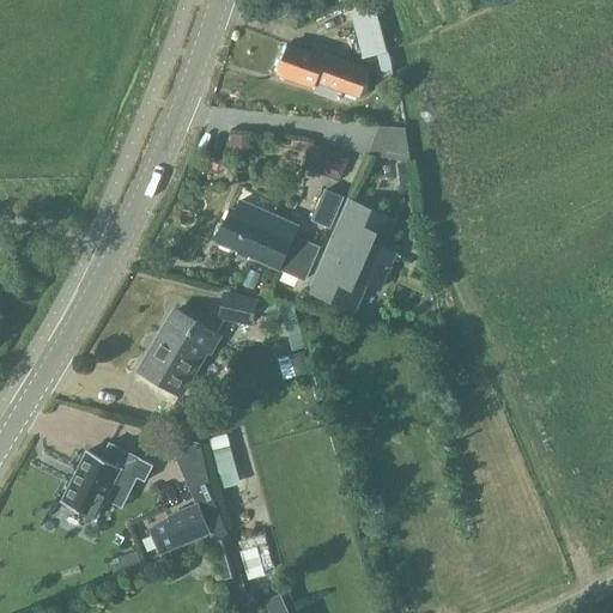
[(363,0),(349,4),(363,59),(387,52),(372,0),(363,0)]
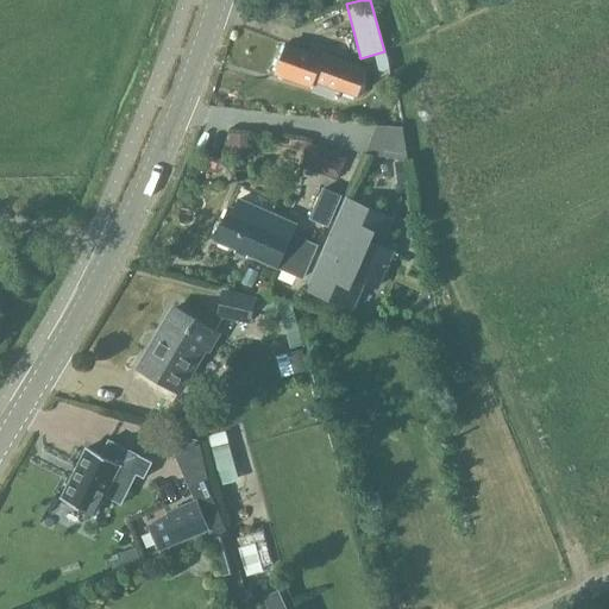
[(369,70),(325,55),(322,60),(288,46),(276,76),(313,89),(315,85),(357,100),(369,70)]
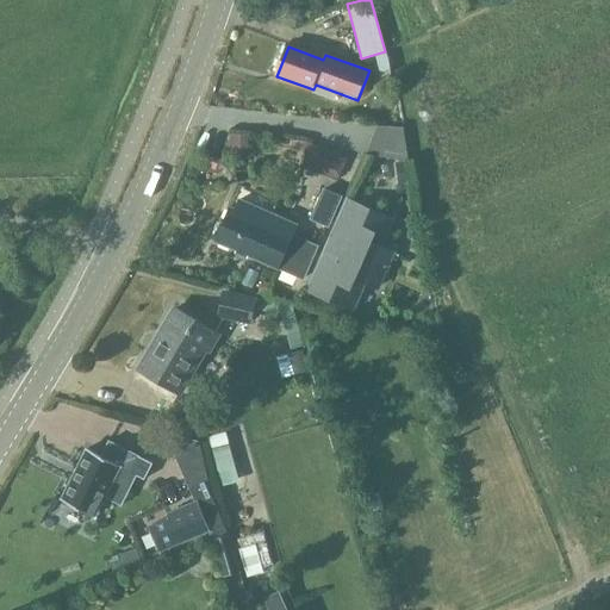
[(377,126),(365,154),(408,161),(402,128),(377,126)]
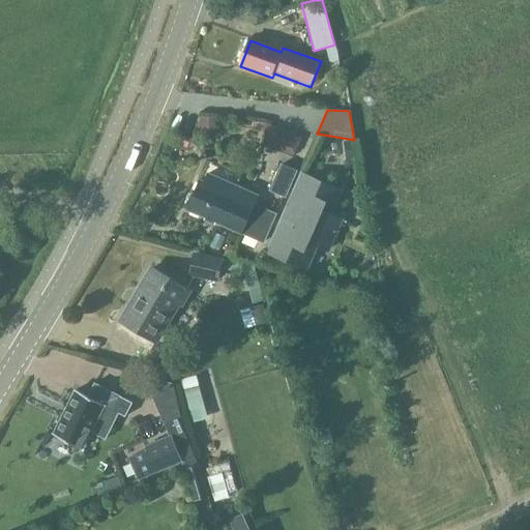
[(199,117),(196,129),(203,129),(203,136),(214,136),(214,117),(199,117)]
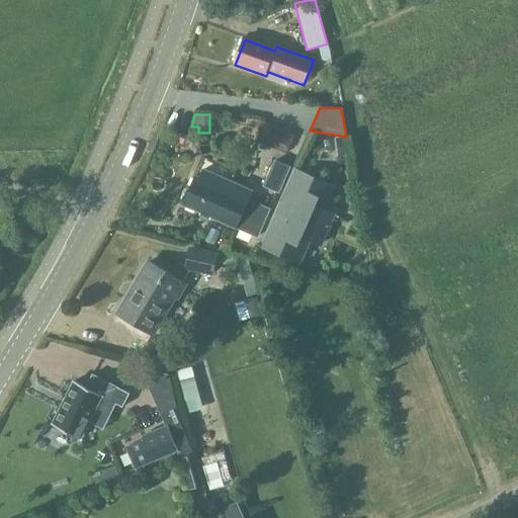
[(345,139),(335,140),(337,156),(348,155),(345,139)]
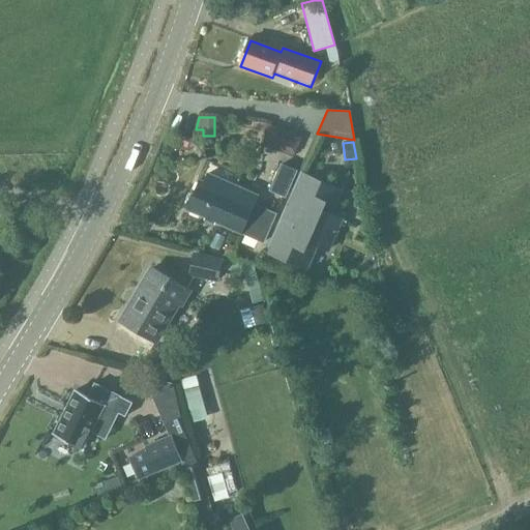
[(297,172),(281,165),(269,192),(286,199),(297,172)]
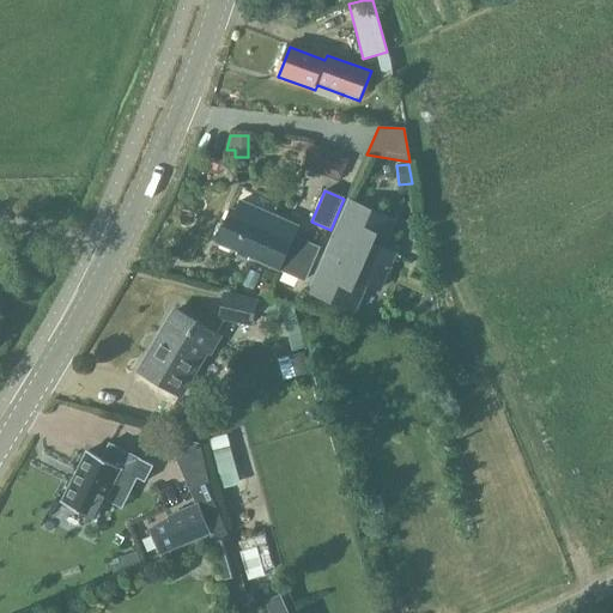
[(224,225),(218,240),(220,241),(219,244),(238,253),(240,252),(252,256),(252,259),(280,272),(280,271),(305,283),(321,250),(278,231),(283,220),(243,202),(238,213),(234,211),(224,225)]
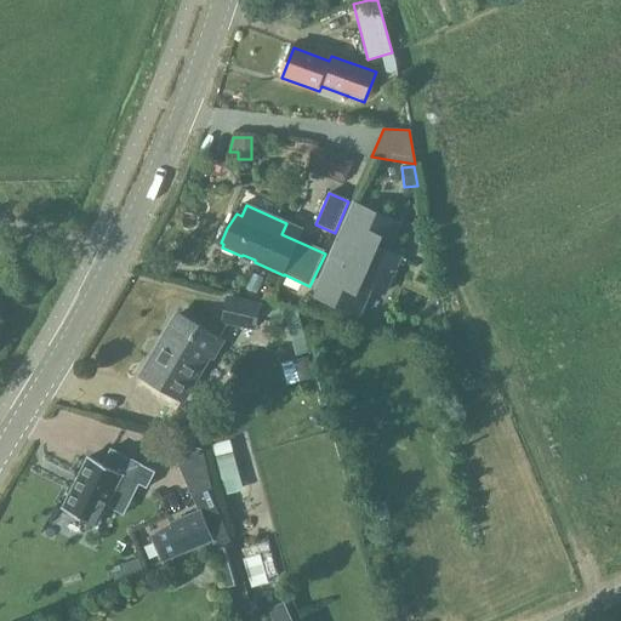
[(388,252),(400,226),(353,205),(313,298),(359,319),(371,291),(385,296),(402,257),(388,252)]
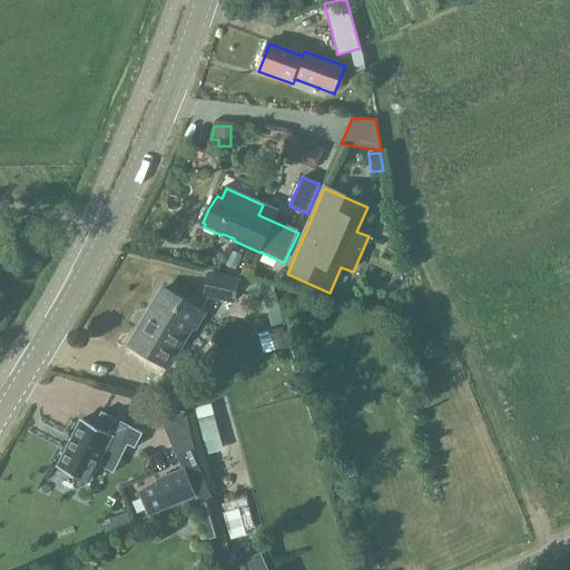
[(244,265),(241,275),(253,278),(255,267),(244,265)]
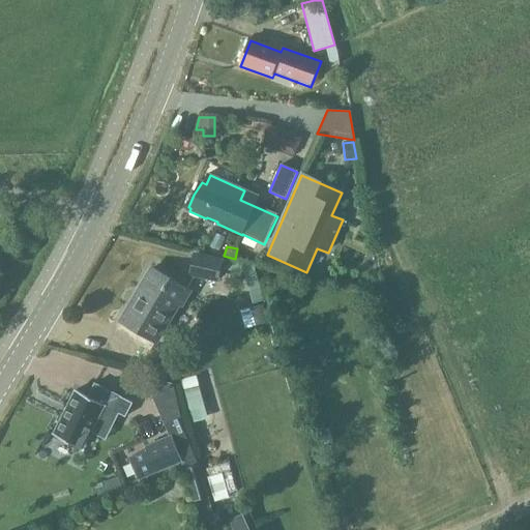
[(190,275),(218,283),(222,269),(245,274),(255,304),(262,303),(259,287),(255,267),(224,261),(223,263),(196,256),(190,275)]
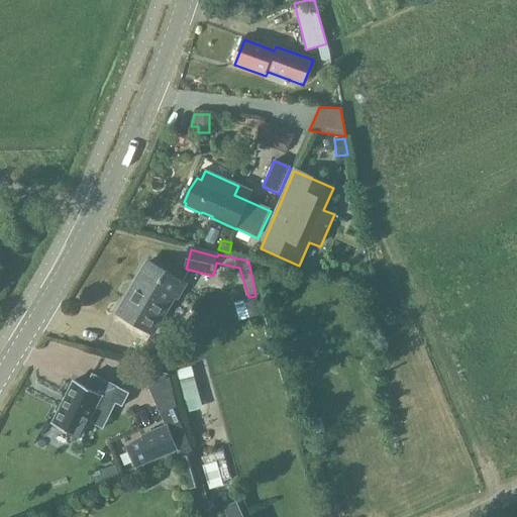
[(117,315),(153,336),(176,300),(178,301),(187,286),(147,263),(117,315)]
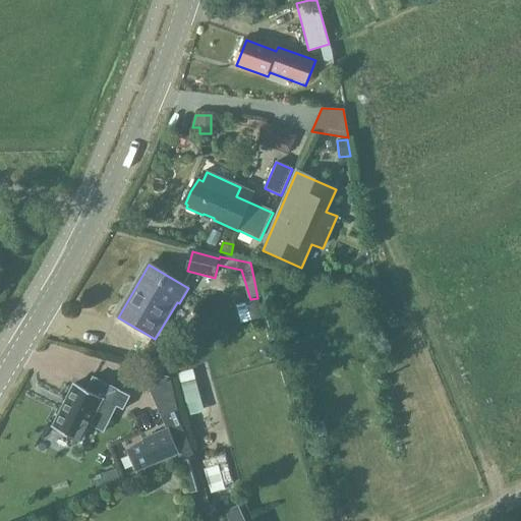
[(145,339),(139,336),(129,353),(134,355),(145,339)]
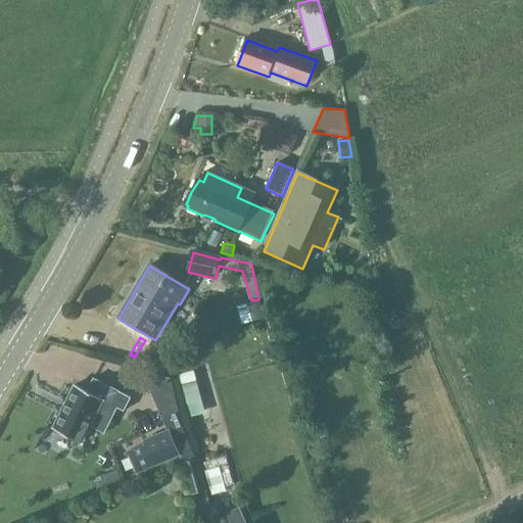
[(158,360),(157,366),(168,369),(169,363),(158,360)]
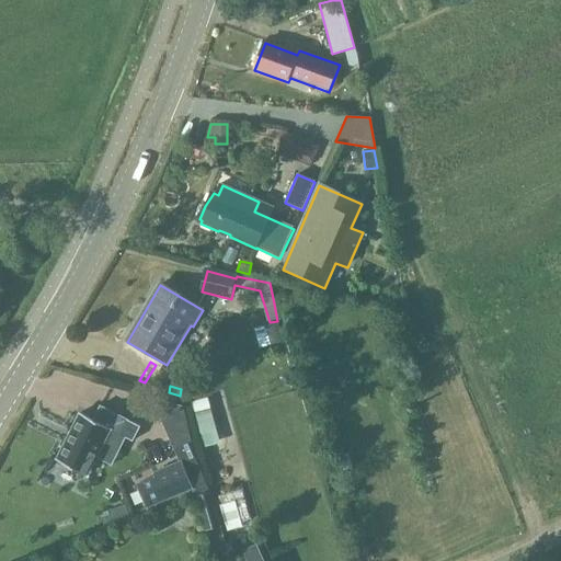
[(207,398),(191,402),(195,419),(203,448),(220,444),(212,413),(207,398)]
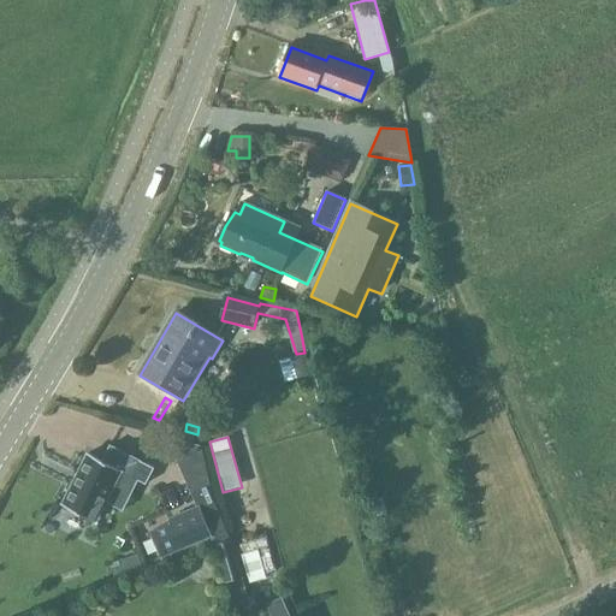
[(88,455),(63,507),(95,522),(105,503),(122,511),(137,481),(131,478),(140,462),(110,446),(102,461),(88,455)]
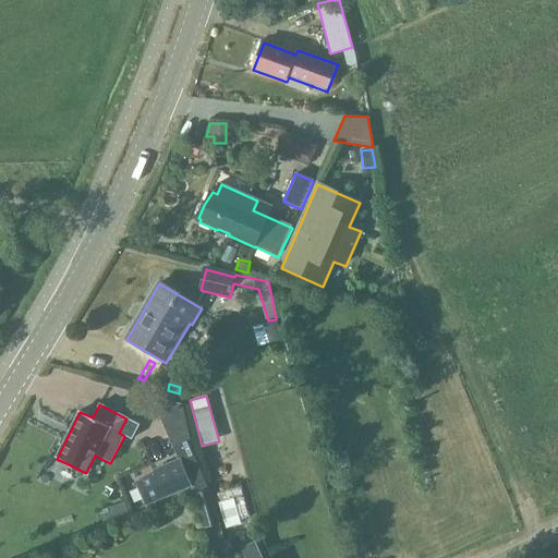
[(187,426),(168,435),(173,447),(187,440),(190,439),(187,426)]
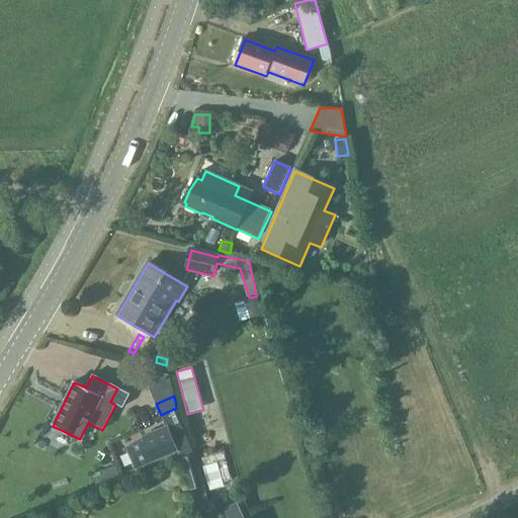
[(143,442),(126,448),(136,468),(176,451),(179,458),(192,452),(174,409),(161,415),(166,427),(142,438),(143,442)]
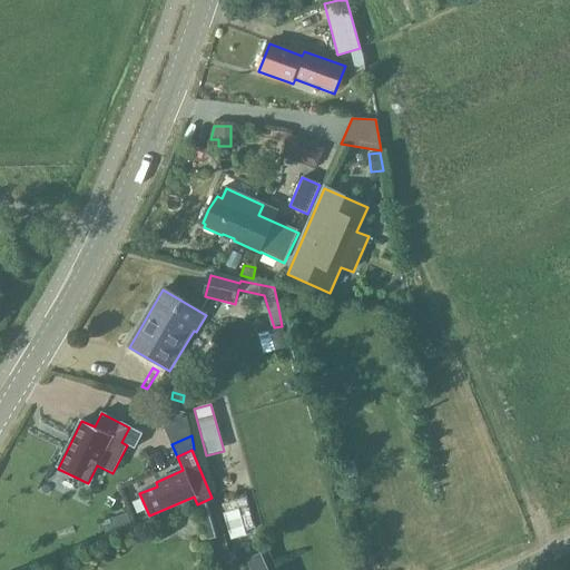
[(214,501),(198,505),(207,539),(223,534),(214,501)]
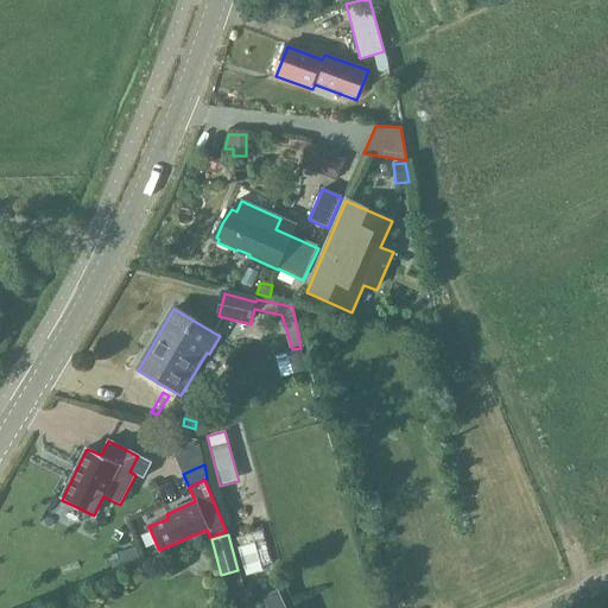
[(253,544),(239,549),(247,575),(261,570),(253,544)]
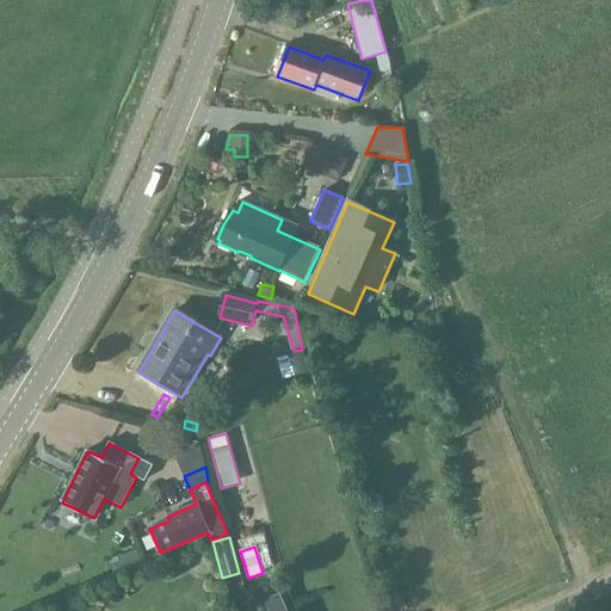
[(259,593),(242,600),(246,610),(253,610),(264,606),(259,593)]
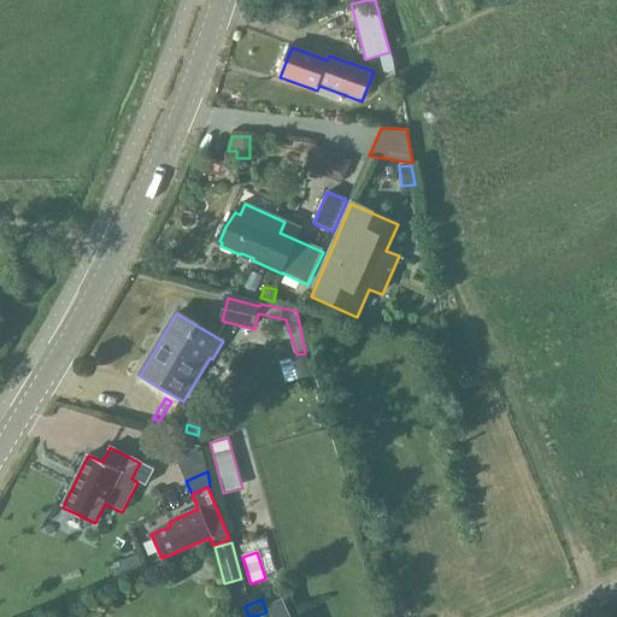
[(288,616),(281,601),(268,606),(271,616),(288,616)]
